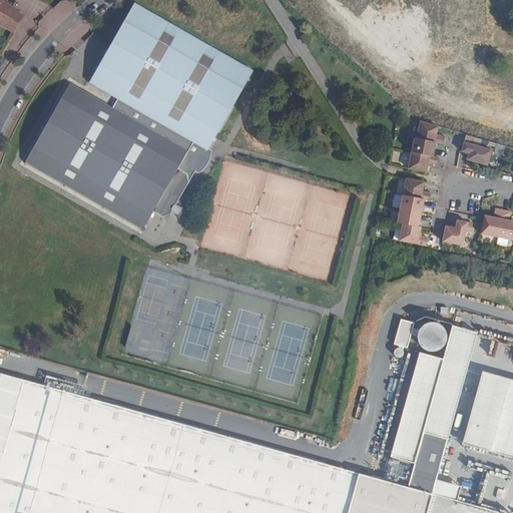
[(0,0),(0,25),(12,33),(23,17),(17,13),(18,11),(0,0)]
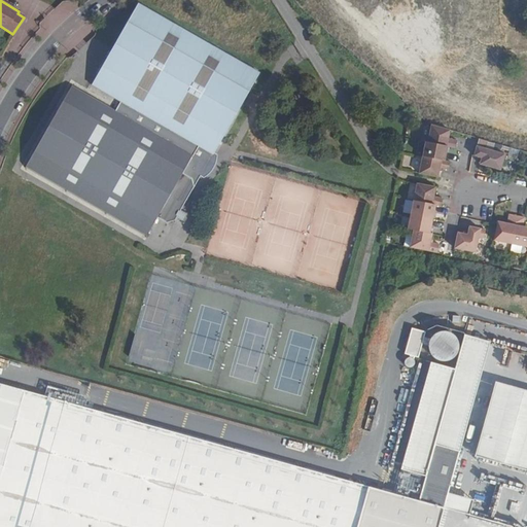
[(484,0),(454,0),(458,51),(488,49),(484,0)]
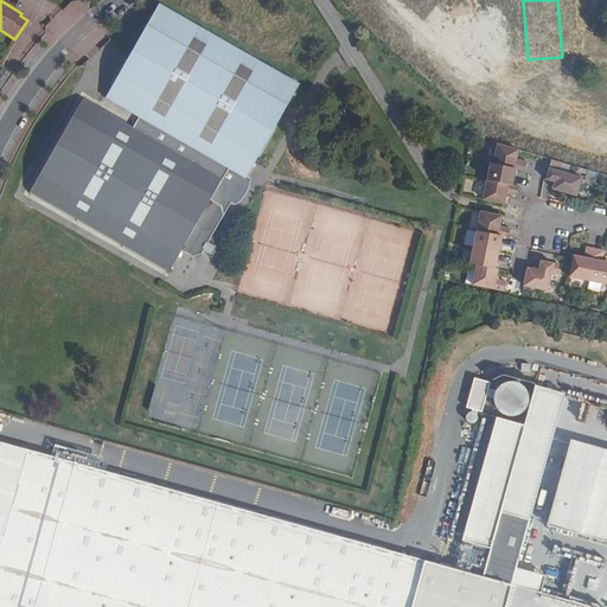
[(298,83),(158,5),(106,100),(138,119),(132,128),(82,101),(26,196),(168,278),(181,256),(191,262),(199,261),(203,256),(208,260),(212,251),(206,248),(234,202),(237,203),(249,184),(243,180),(298,83)]
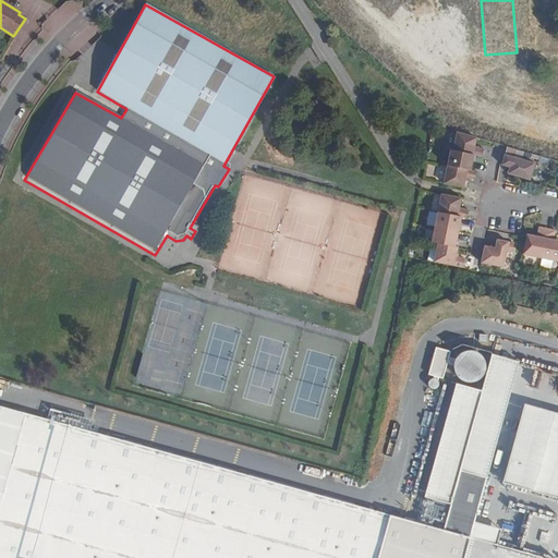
[(557,159),(557,143),(432,109),(431,116),(477,129),(475,137),(557,159)]
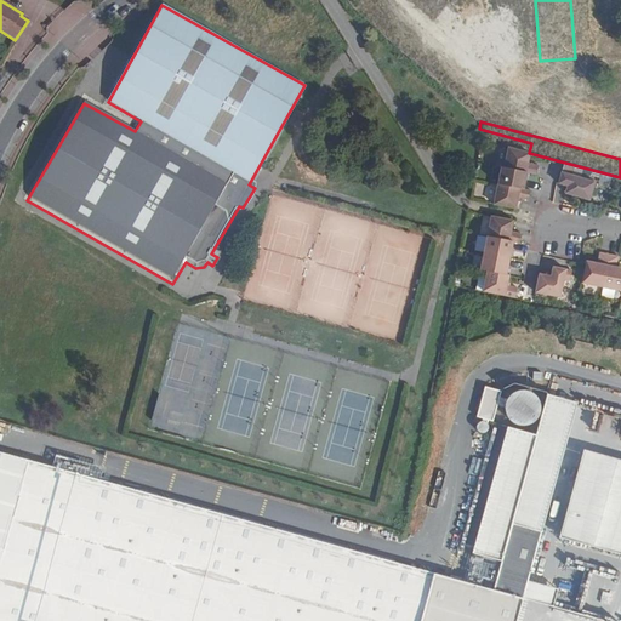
[(530,157),(508,149),(505,170),(501,170),(493,206),(516,211),(518,200),(529,203),(530,193),(523,193),(528,176),(525,176),(530,157)]
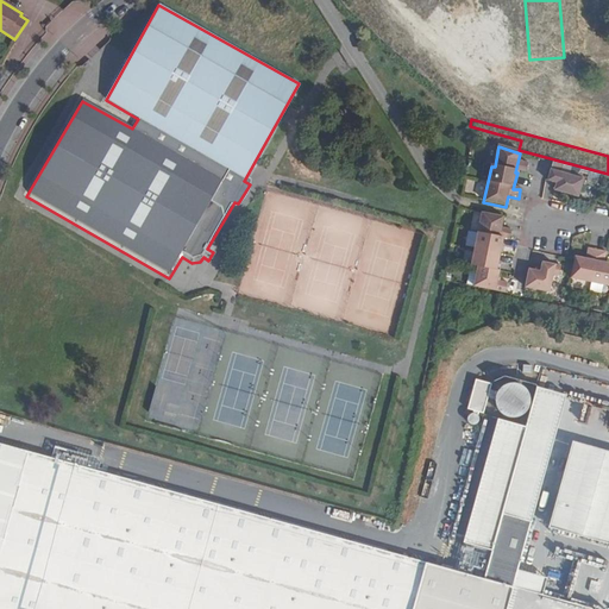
[(577,200),(583,182),(550,171),(546,182),(554,186),(553,193),(577,200)]
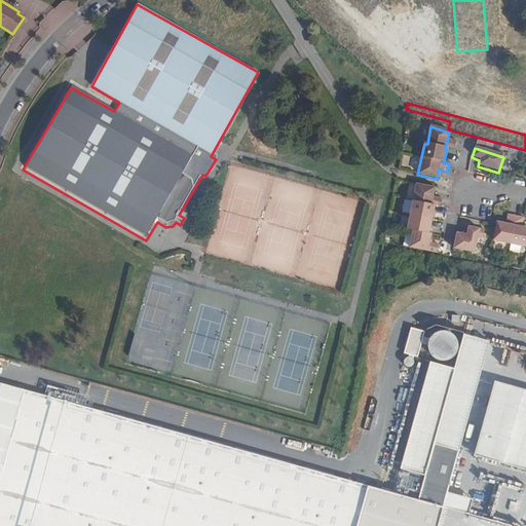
[(408,248),(426,251),(430,235),(427,235),(434,208),(430,207),(435,189),(415,185),(406,230),(411,230),(408,248)]
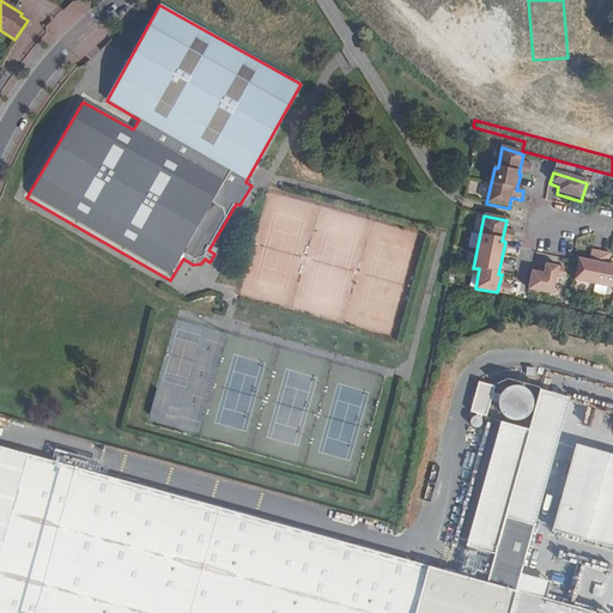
[(612,291),(612,268),(608,268),(610,256),(592,253),(589,262),(578,261),(574,283),(612,291)]
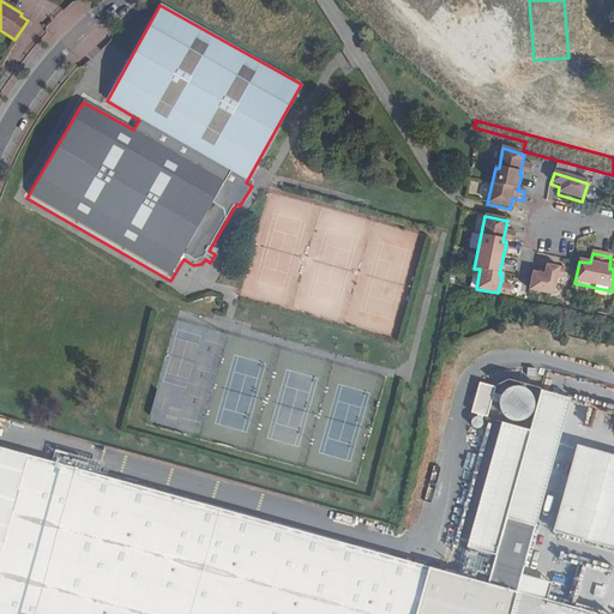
[(545,275),(531,272),(528,292),(552,296),(555,280),(563,281),(565,270),(546,266),(545,275)]
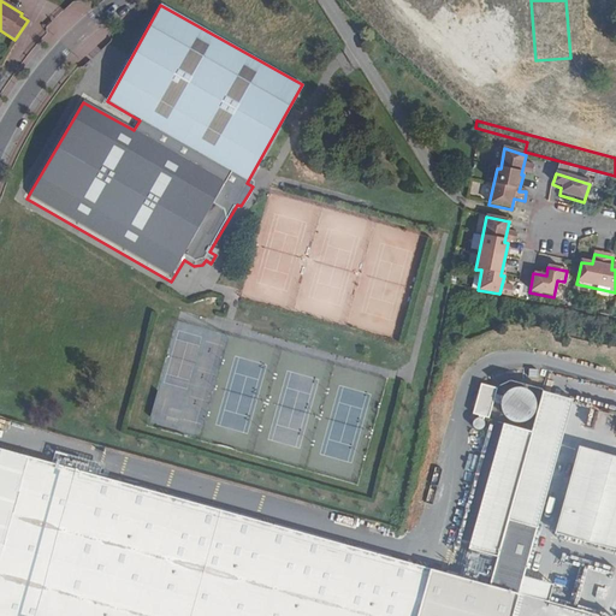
[(511,615),(573,398),(545,391),(534,431),(505,422),(471,545),(499,554),(491,585),(0,446),(0,615),(511,615)]
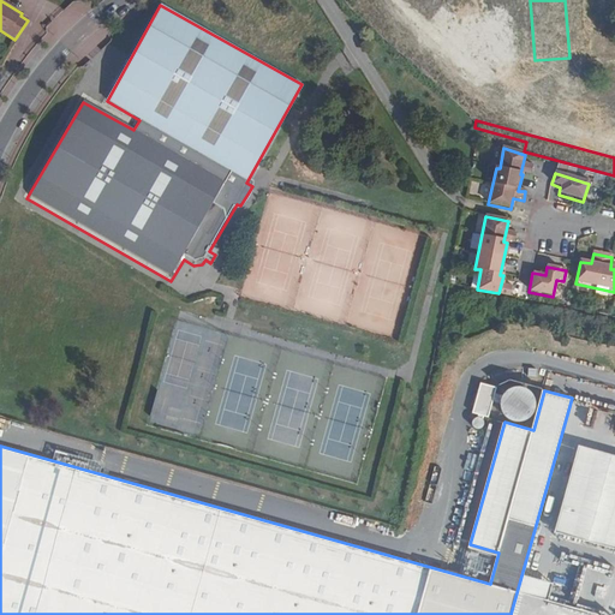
[(473,494),(479,496),(499,424),(493,423),(473,494)]
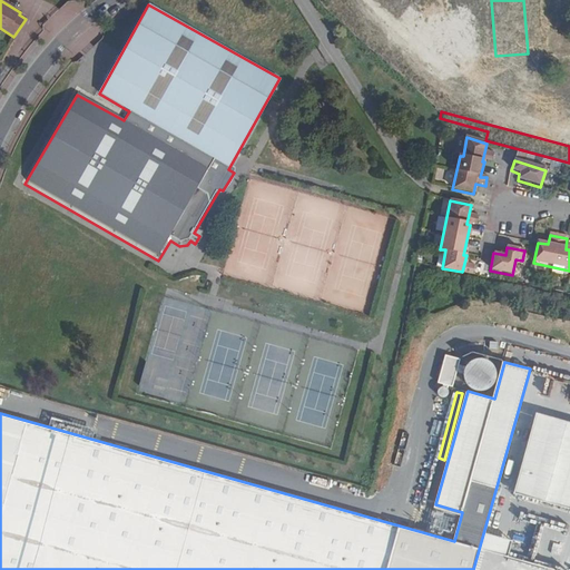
[(534,564),(548,566),(548,556),(534,556),(534,564)]
